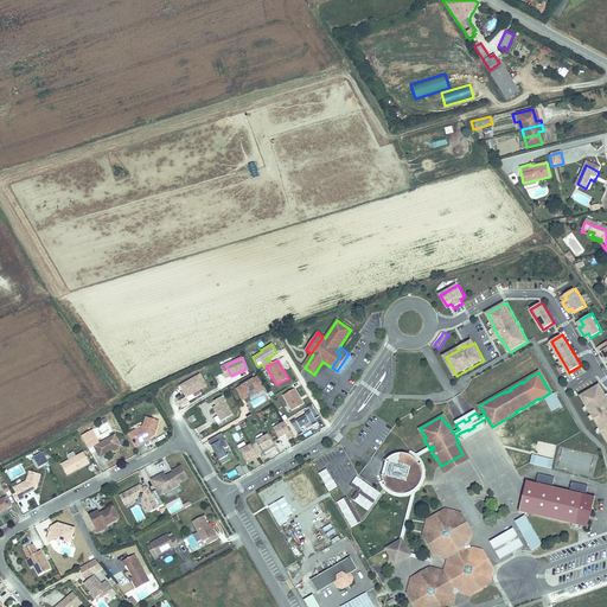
[(205,387),(199,376),(179,388),(185,398),(205,387)]
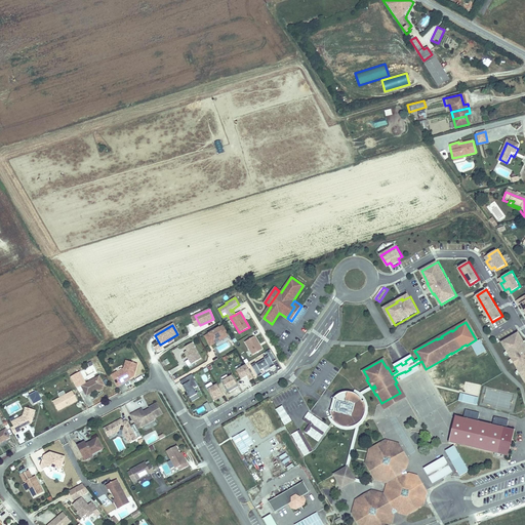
[(219,338),(227,333),(228,333),(224,326),(205,336),(211,346),(215,344),(213,341),(219,338)]
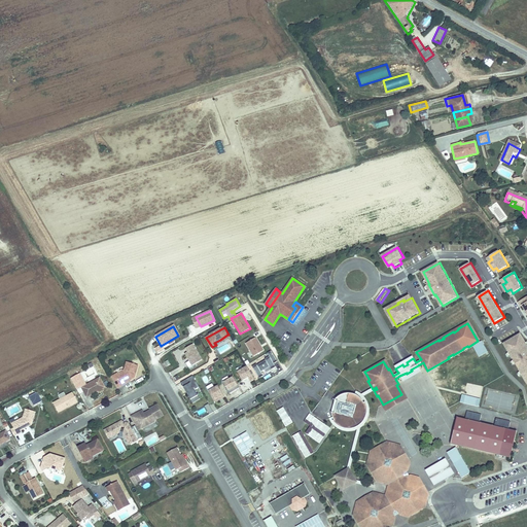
[(526,341),(522,334),(505,343),(526,378),(526,341)]
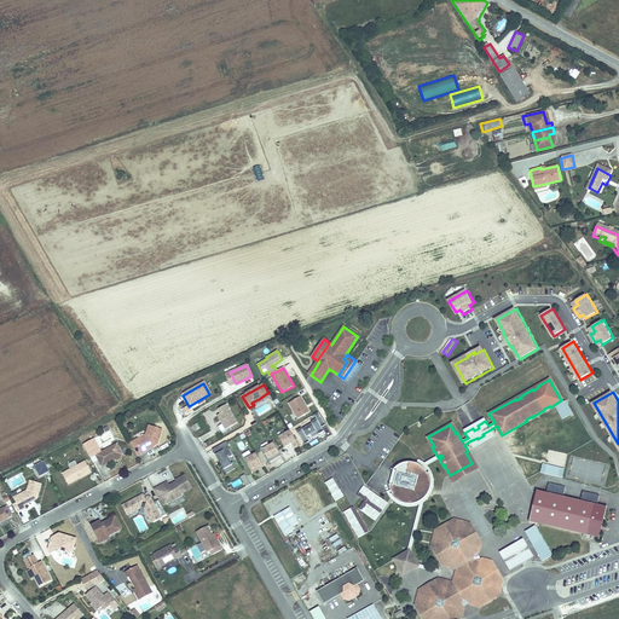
[(310,412),(300,397),(289,403),(298,418),(310,412)]
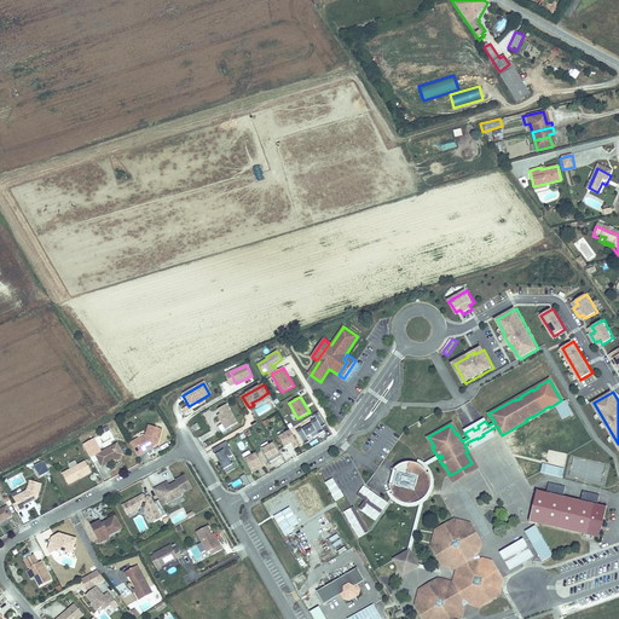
[(573,414),(565,400),(555,406),(562,420),(573,414)]
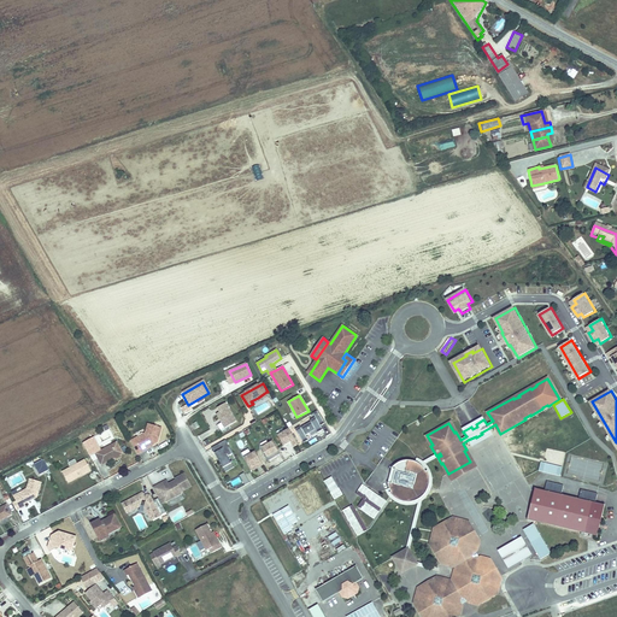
[(257,413),(270,407),(268,403),(254,409),(257,413)]
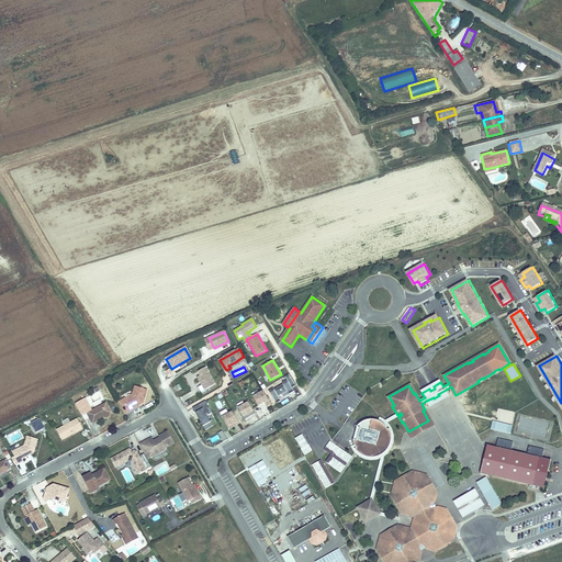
[(214,385),(204,369),(197,373),(199,377),(197,379),(199,383),(200,382),(201,384),(200,384),(204,391),(214,385)]
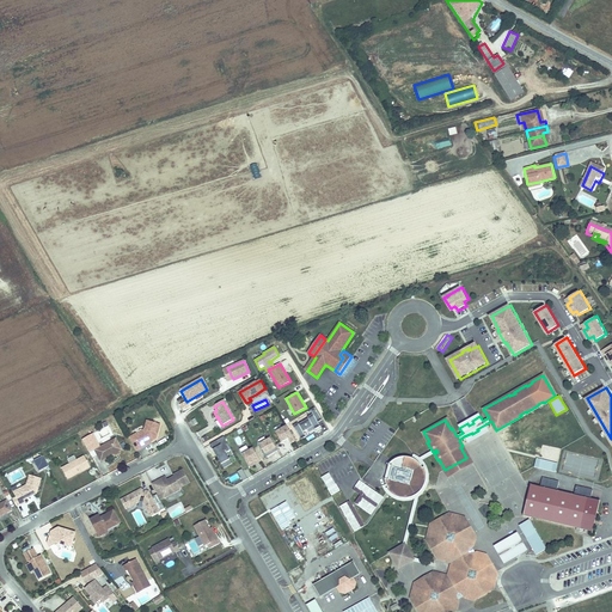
[(304,432),(313,426),(314,429),(320,426),(318,422),(322,420),(314,408),(310,410),(312,414),(307,417),(308,418),(298,424),(298,423),(293,426),(300,440),(306,436),(304,432)]
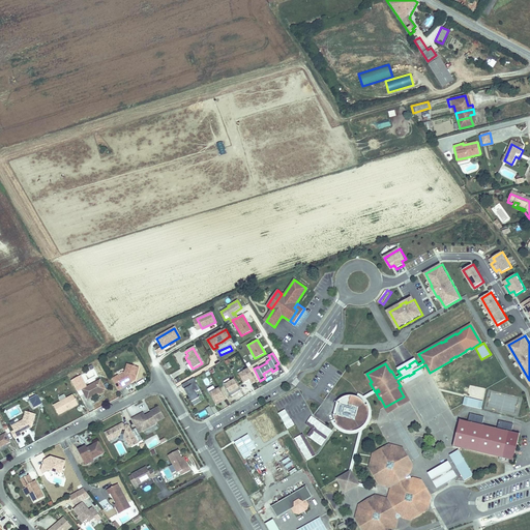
[(394,365),(398,371),(405,366),(406,369),(410,366),(409,364),(415,360),(412,355),(394,365)]
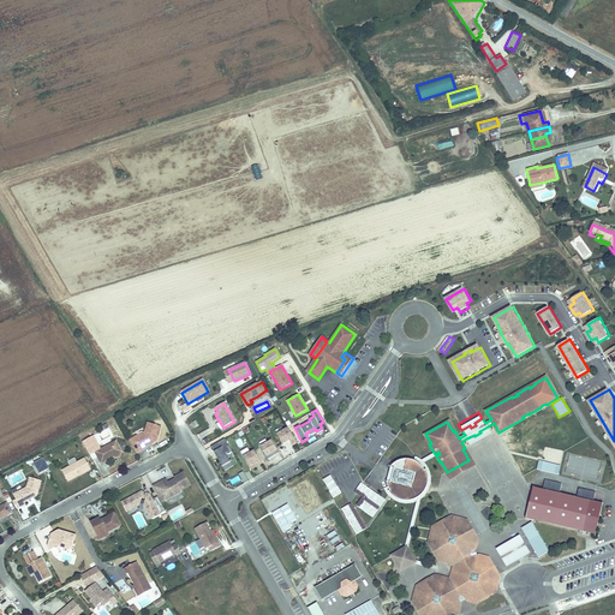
[(569,436),(578,433),(569,416),(561,421),(569,436)]
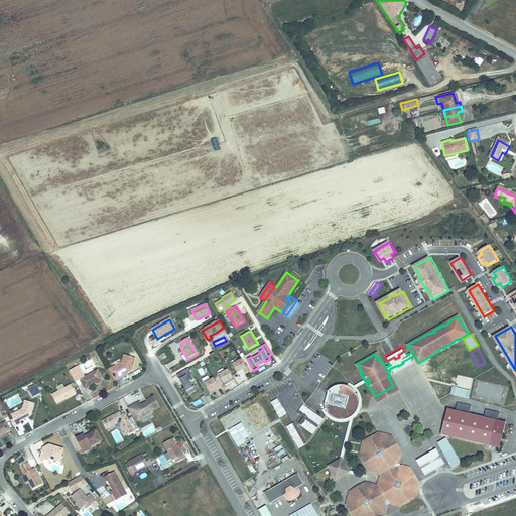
[(129,370),(133,359),(121,356),(119,363),(111,368),(117,379),(122,376),(122,375),(125,373),(125,372),(129,370)]
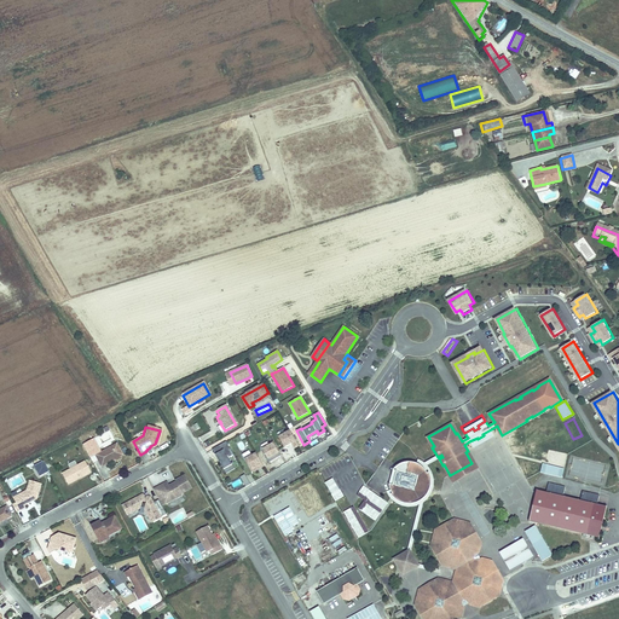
[(478,438),(469,441),(473,447),(495,437),(491,429),(482,434),(484,435),(478,439),(478,438)]
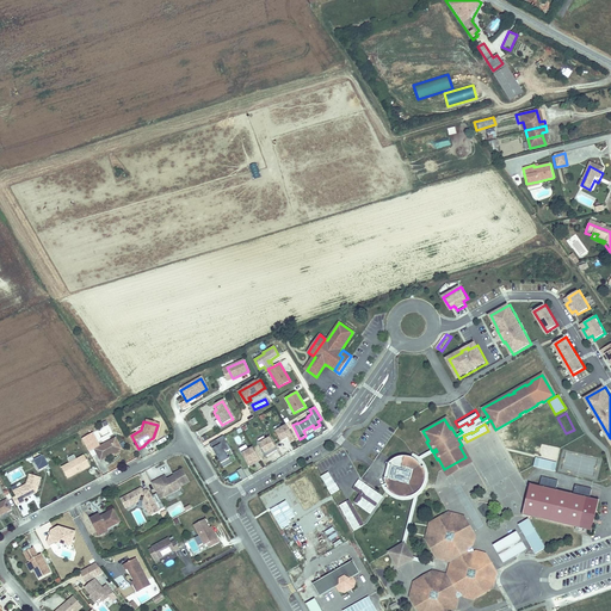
[(295,439),(285,425),(275,431),(281,440),(287,437),(290,442),(295,439)]
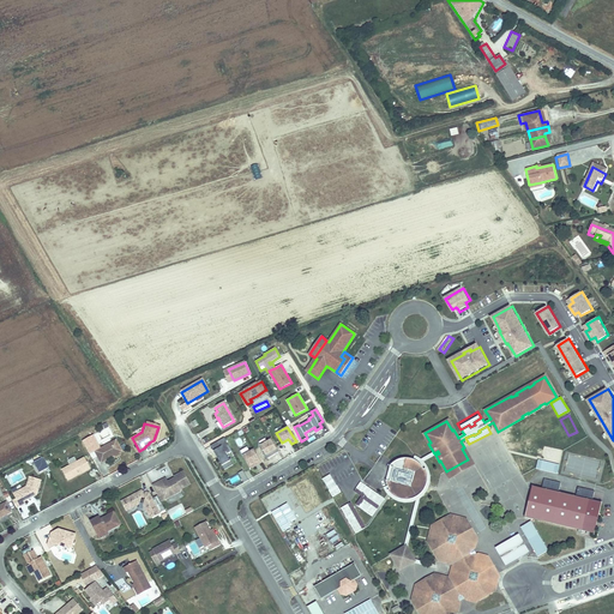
[(139,451),(132,438),(126,440),(133,455),(139,451)]
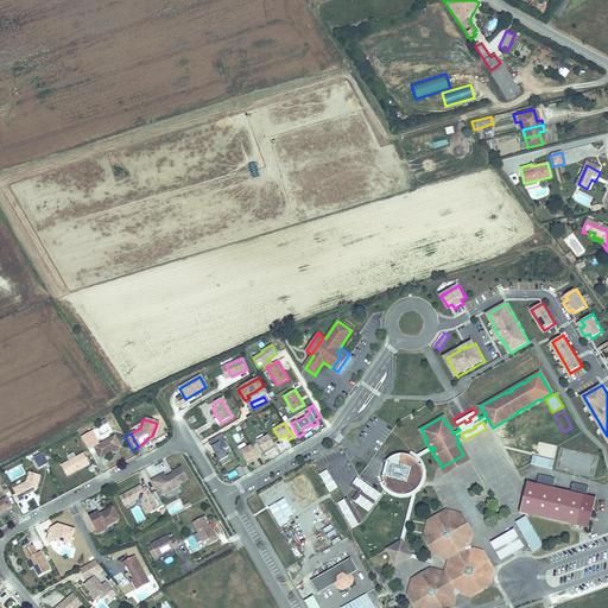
[(222,434),(214,438),(216,444),(211,447),(220,462),(228,456),(225,450),(229,447),(222,434)]
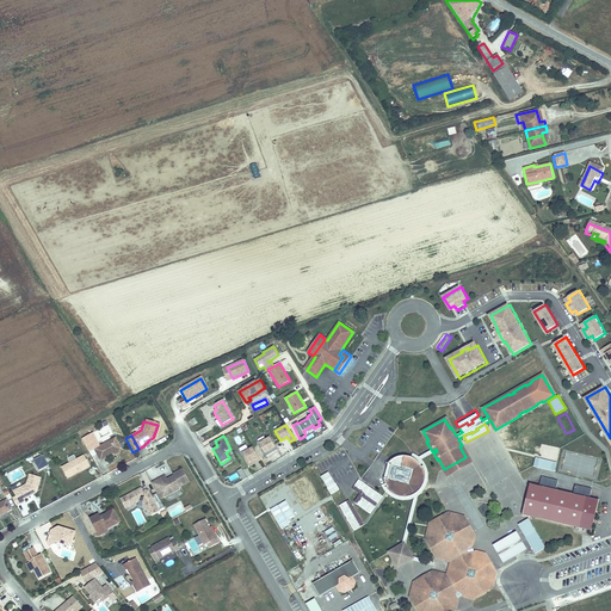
[(277,449),(270,437),(259,443),(267,457),(273,454),(272,452),(277,449)]
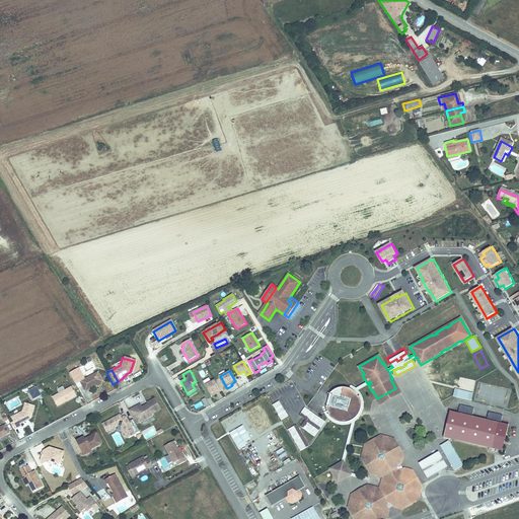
[(97,372),(79,382),(85,391),(96,385),(100,383),(103,382),(97,372)]
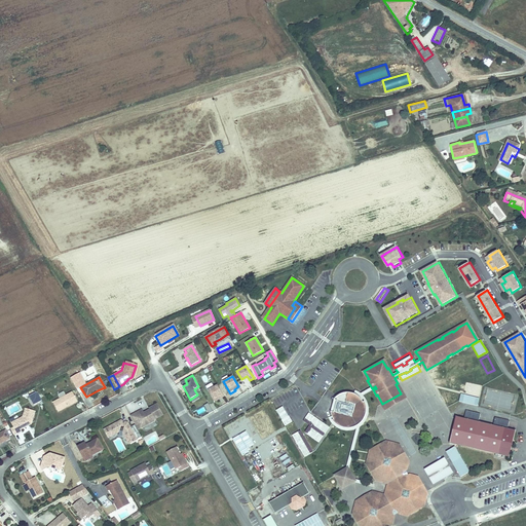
[(464,389),(466,381),(451,378),(449,386),(464,389)]
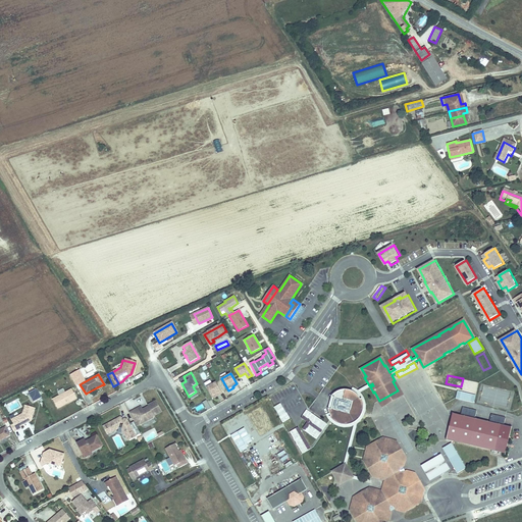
[(379,401),(374,392),(373,393),(382,408),(403,396),(395,380),(393,381),(398,390),(379,401)]
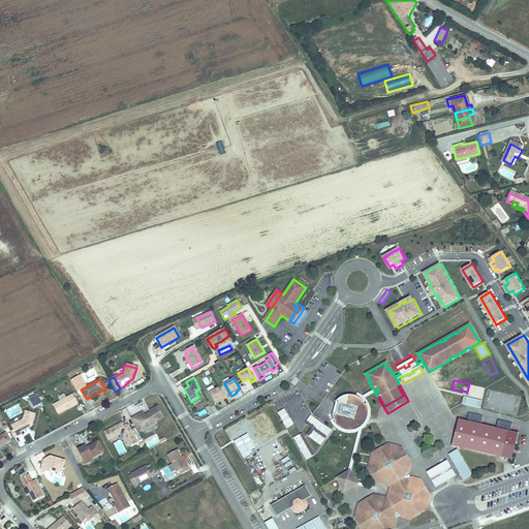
[(225,398),(219,387),(209,393),(214,401),(219,398),(221,400),(225,398)]
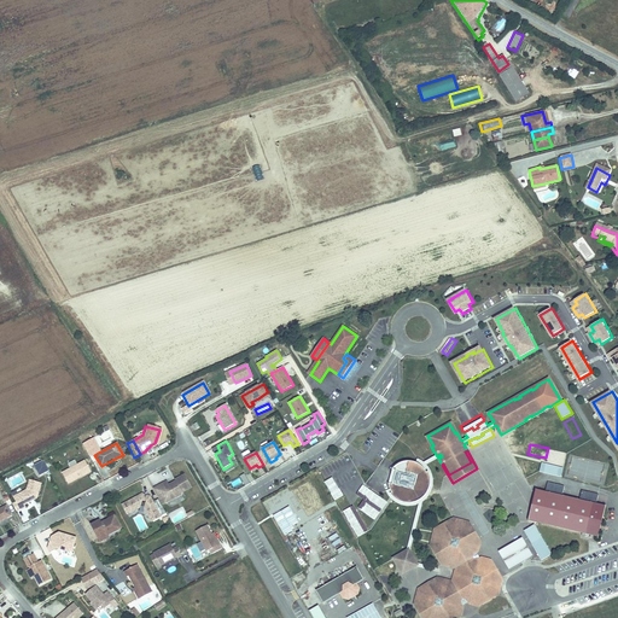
[(437,456),(425,464),(427,465),(438,458),(442,456),(441,454),(437,456)]
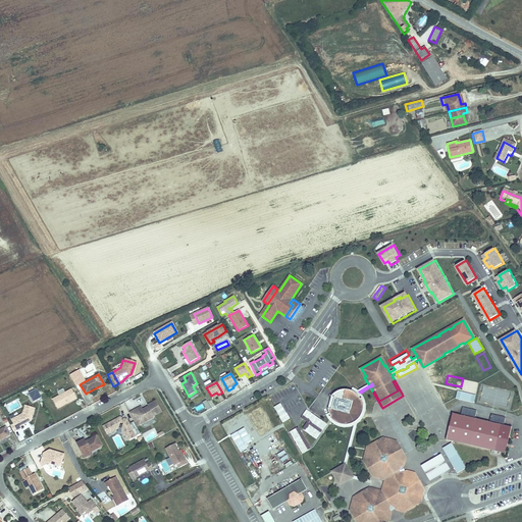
[(38,388),(29,392),(33,402),(42,399),(38,388)]
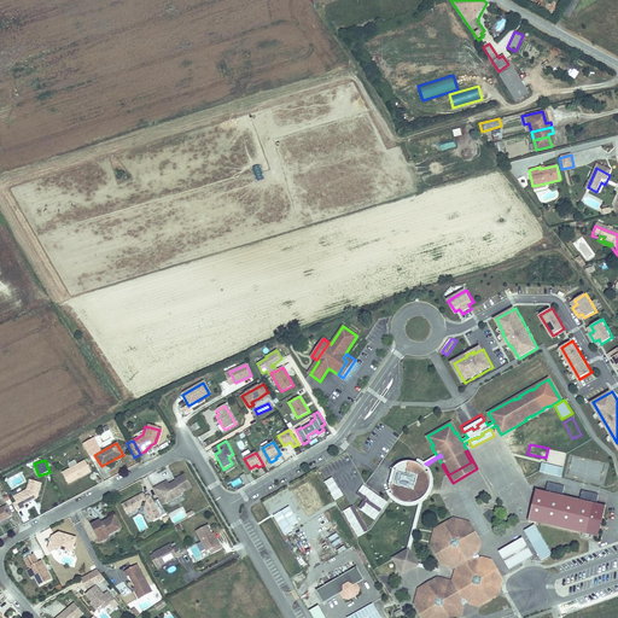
[(431,471),(429,467),(427,465),(425,464),(423,461),(418,460),(417,464),(419,465),(423,467),(425,470),(427,473),(430,473),(430,474),(431,479),(431,483),(431,487),(430,490),(429,494),(426,496),(424,500),(420,502),(417,503),(413,505),(409,505),(406,505),(401,503),(398,501),(395,499),(392,496),(391,495),(392,494),(390,490),(386,491),(388,494),(390,497),(392,501),(396,503),(400,505),(404,506),(408,507),(413,507),(417,506),(419,505),(424,502),(427,499),(430,495),(432,491),(433,488),(433,483),(433,479),(432,474),(431,471)]
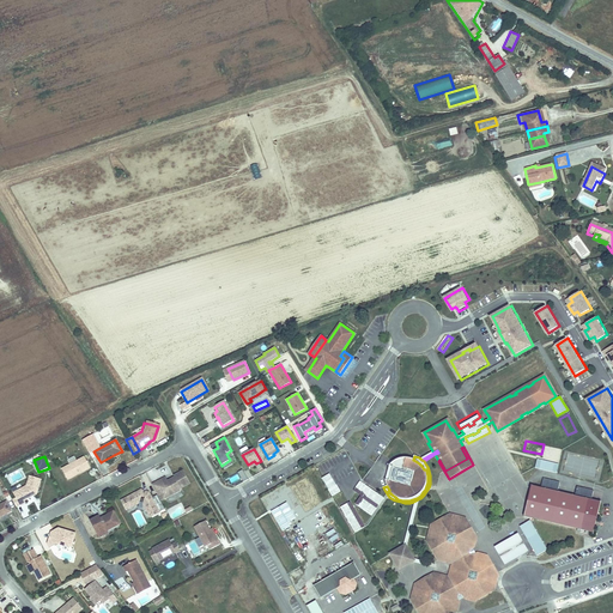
[(79,474),(90,468),(84,457),(61,469),(67,480),(76,475),(74,474),(78,473),(79,474)]
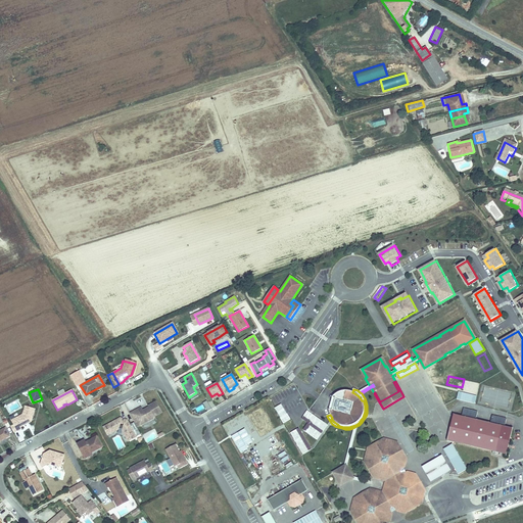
[(365,412),(365,409),(365,406),(364,401),(364,400),(362,400),(360,397),(358,395),(354,393),(352,392),(348,391),(345,391),(342,391),(339,392),(336,394),(333,396),(332,398),(335,398),(332,411),(329,410),(330,413),(330,415),(332,418),(331,419),(332,420),(334,422),(337,424),(339,426),(343,427),(346,427),(349,427),(352,426),(355,425),(359,423),(361,420),(363,418),(364,415),(365,412)]
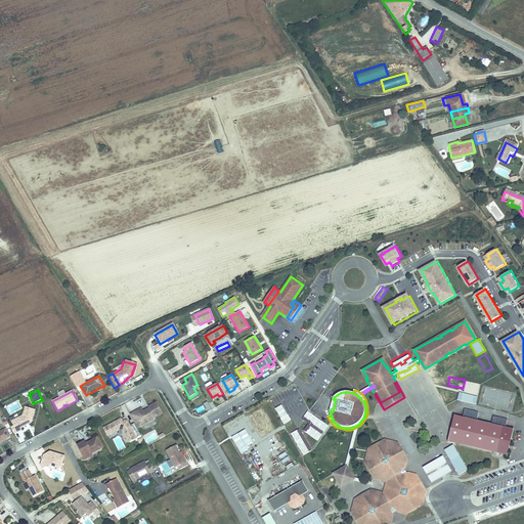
[(476,404),(478,397),(460,392),(457,399),(476,404)]
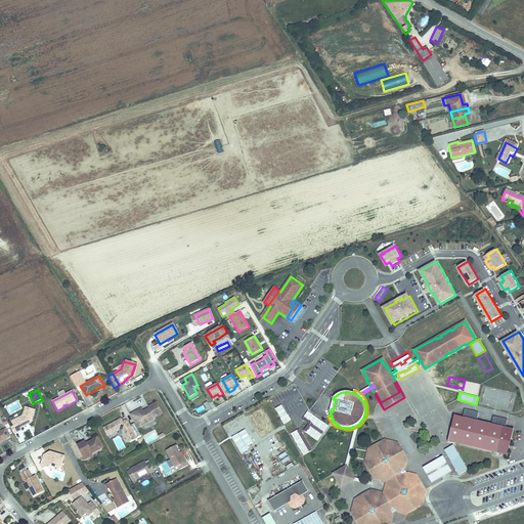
[(150,420),(151,418),(160,413),(154,402),(145,407),(146,408),(146,409),(144,410),(143,409),(140,411),(141,415),(138,417),(135,410),(133,411),(134,412),(128,417),(132,424),(135,429),(150,420)]
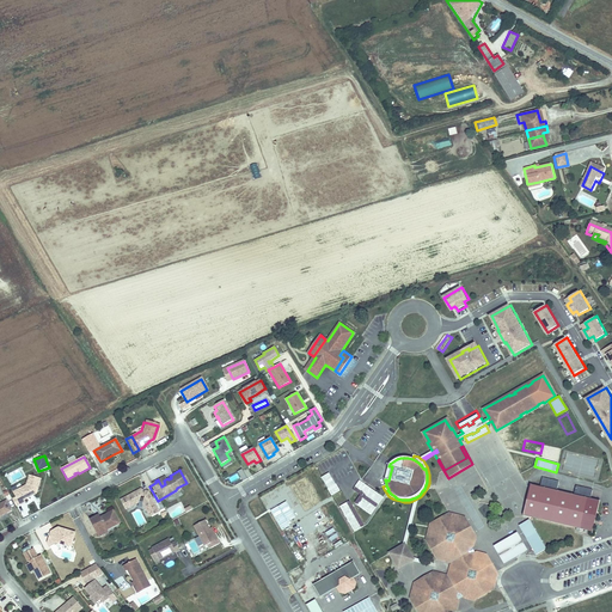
[(19,505),(19,506),(24,503),(23,501),(30,497),(30,496),(31,495),(32,496),(36,494),(41,479),(29,476),(25,485),(17,490),(19,494),(14,496),(16,497),(19,505)]
